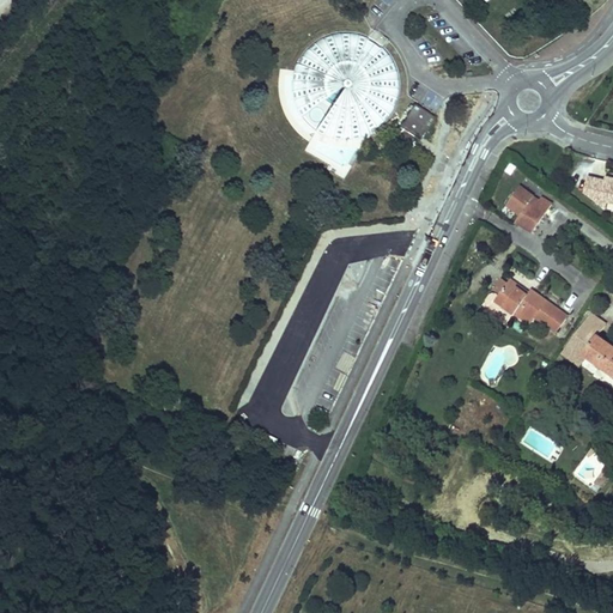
[(388,117),(393,110),(396,102),(398,93),(399,87),(398,79),(398,72),(394,65),(389,55),(383,48),(381,46),(376,42),(369,38),(368,37),(359,35),(353,34),(345,32),(337,34),(331,35),(323,38),(313,44),(307,50),(301,60),(296,71),(293,82),(292,82),(292,86),(292,92),(293,101),(297,109),(303,119),(311,127),(320,133),(331,138),(337,139),(343,140),(351,140),(363,138),(370,134),(369,133),(376,129),(382,123),(388,117)]
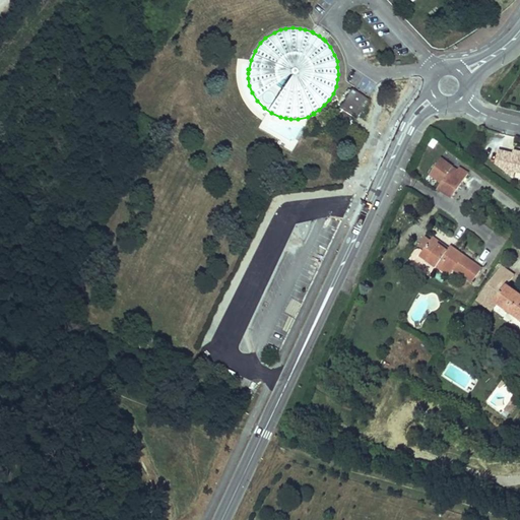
[(218,28),(211,34),(214,39),(222,34),(218,28)]
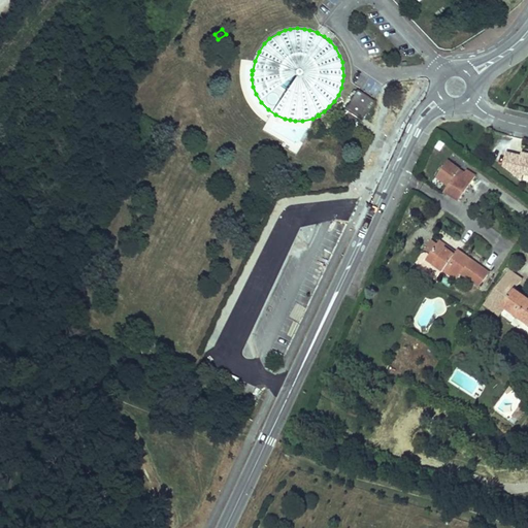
[(357,90),(356,91),(351,99),(350,100),(350,101),(351,101),(355,103),(352,107),(348,105),(347,105),(345,106),(344,108),(344,109),(345,110),(347,111),(345,113),(344,113),(338,122),(338,123),(353,132),(354,132),(354,131),(357,127),(357,126),(356,125),(359,120),(361,121),(362,121),(373,103),(374,102),(374,101),(373,100),(358,91),(358,90),(357,90)]
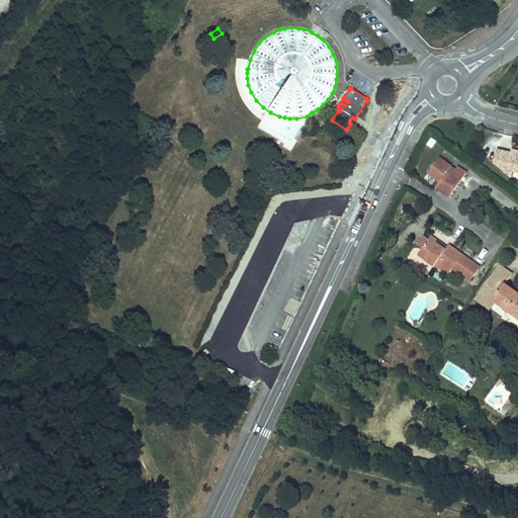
[(517,151),(513,150),(512,154),(498,151),(495,163),(508,172),(509,170),(515,171),(516,165),(517,165),(517,151)]
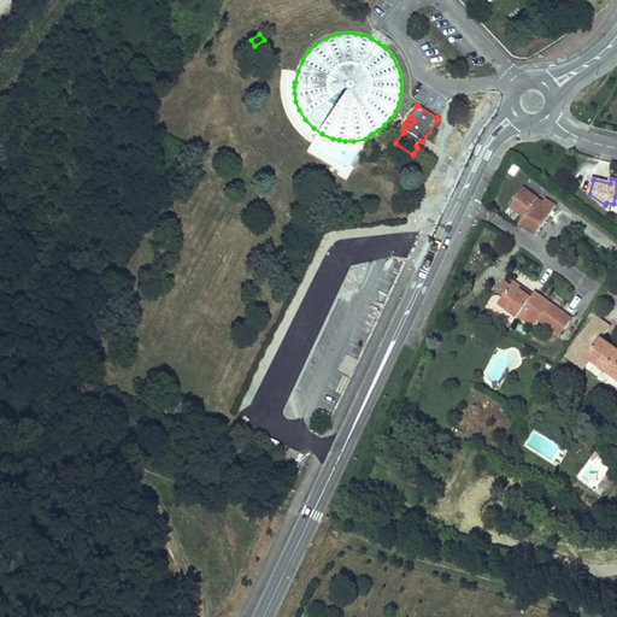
[(522,219),(532,206),(536,200),(523,188),(510,207),(522,219)]
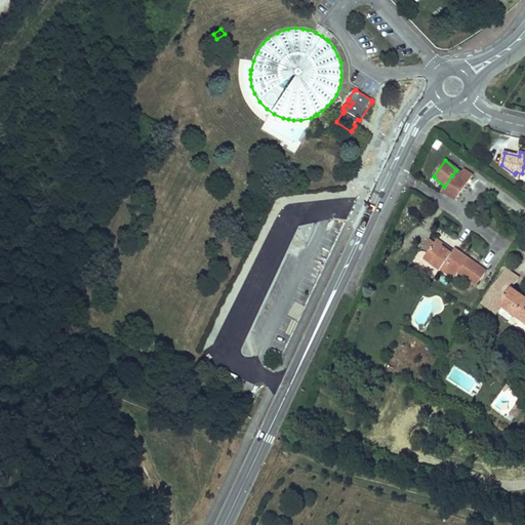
[(467,184),(452,175),(444,187),(442,190),(456,199),(467,184)]
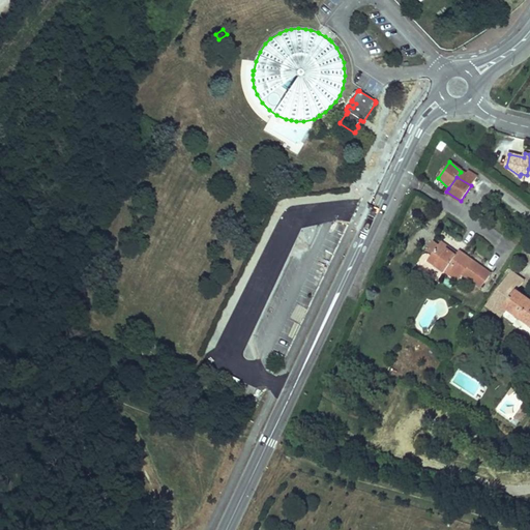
[(455,256),(457,254),(441,242),(439,244),(455,256)]
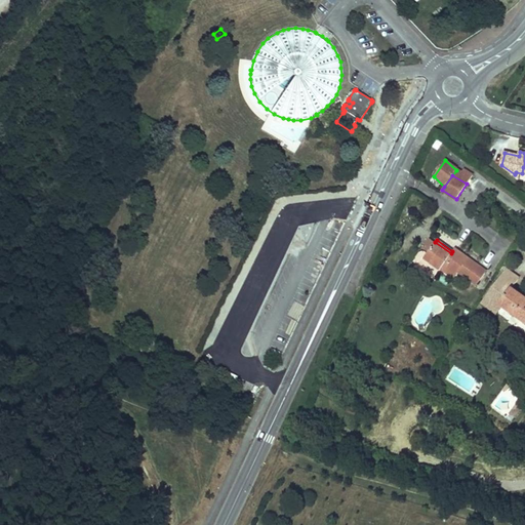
[(435,242),(427,253),(425,252),(421,251),(419,252),(416,257),(416,260),(417,263),(427,270),(431,264),(440,270),(444,265),(456,274),(458,272),(477,285),(486,272),(454,248),(452,251),(451,253),(435,242)]
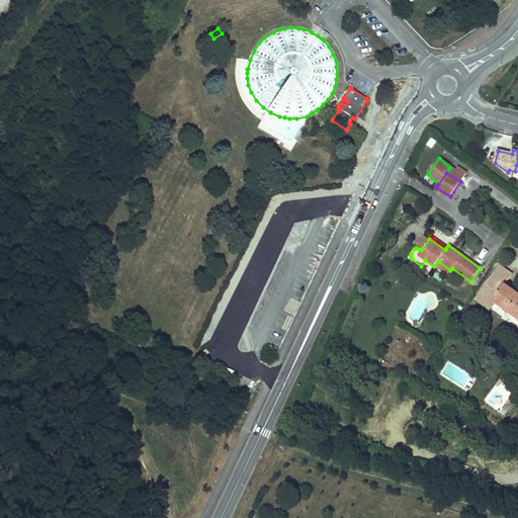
[(507,276),(497,269),(492,276),(502,283),(507,276)]
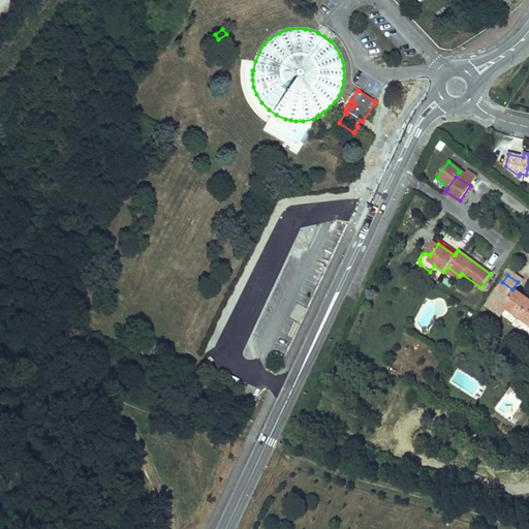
[(502,282),(488,303),(493,306),(496,301),(506,308),(528,324),(528,301),(512,289),(502,282)]
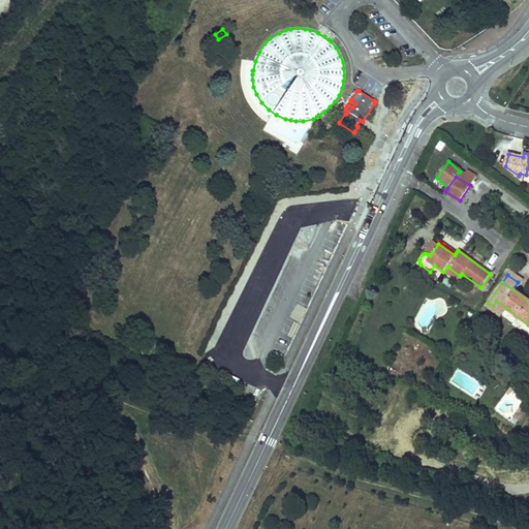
[(506,308),(496,301),(493,306),(488,303),(486,305),(501,316),(506,308)]
